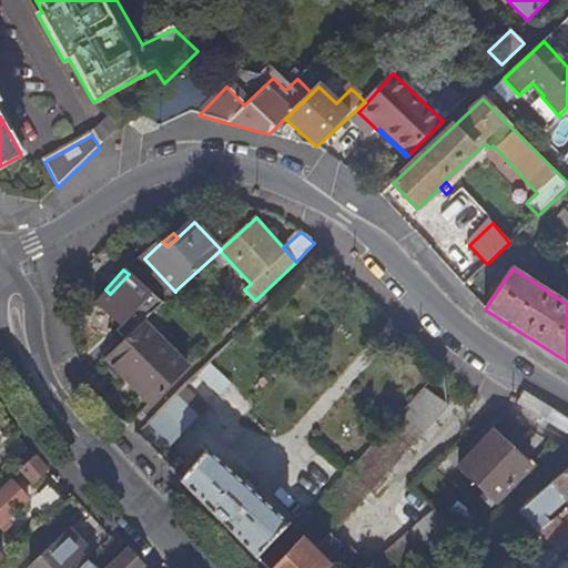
[(110,294),(105,290),(93,303),(119,327),(152,295),(129,274),(110,294)]
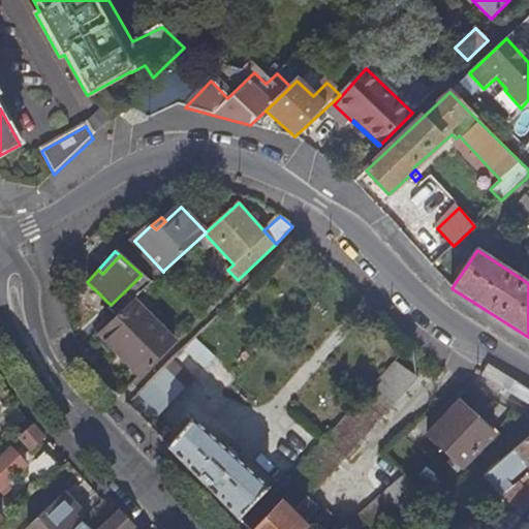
[(96,333),(139,376),(172,344),(130,302),(96,333)]
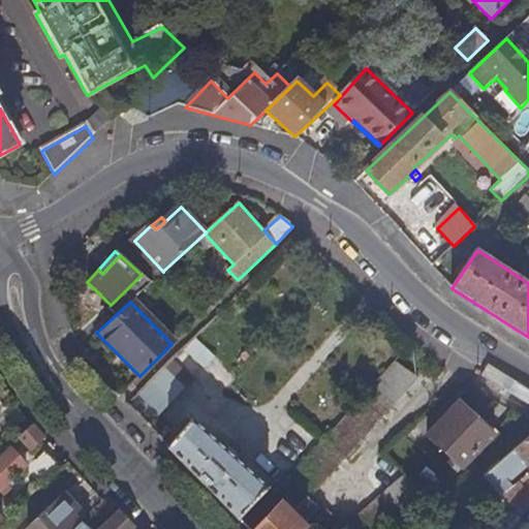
[(212,359),(193,338),(182,350),(200,369),(212,359)]
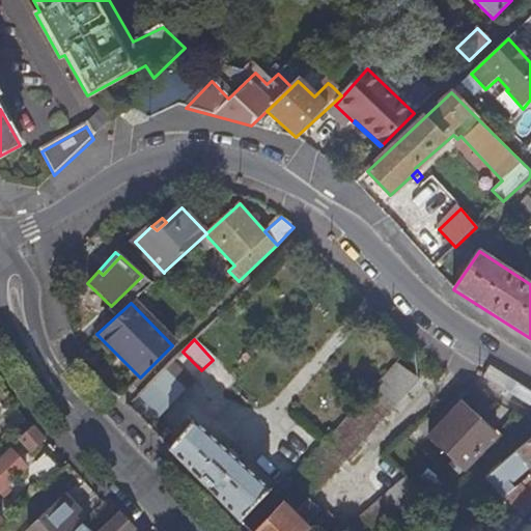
[(192,384),(171,362),(126,407),(136,417),(147,428),(159,417),(192,384)]
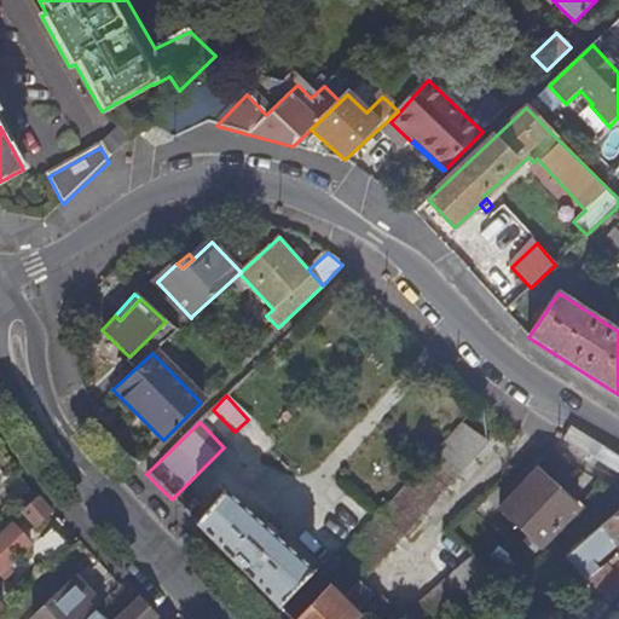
[(489,441),(462,422),(370,524),(334,563),(335,563),(343,570),(359,583),(360,584),(489,441)]
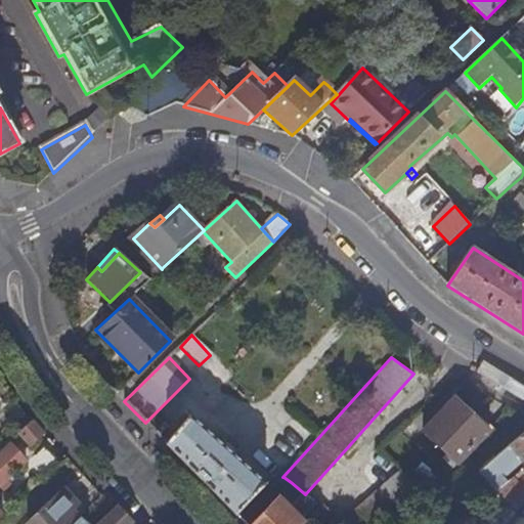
[(493,424),(454,393),(423,433),(462,464),(493,424)]
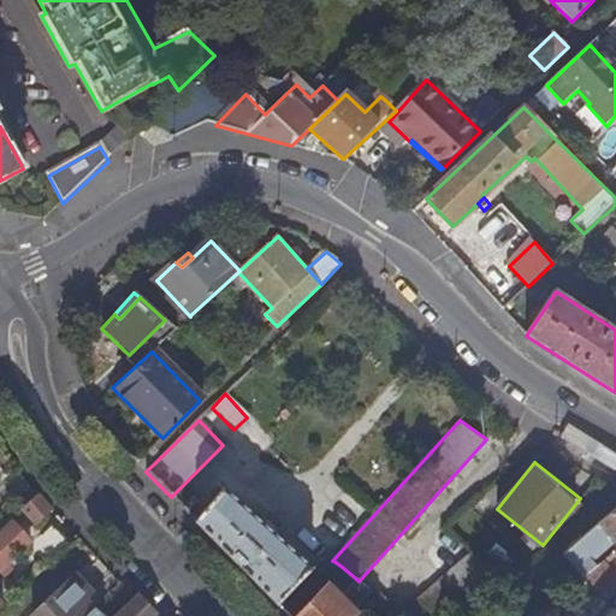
[(184,484),(171,497),(187,515),(201,502),(184,484)]
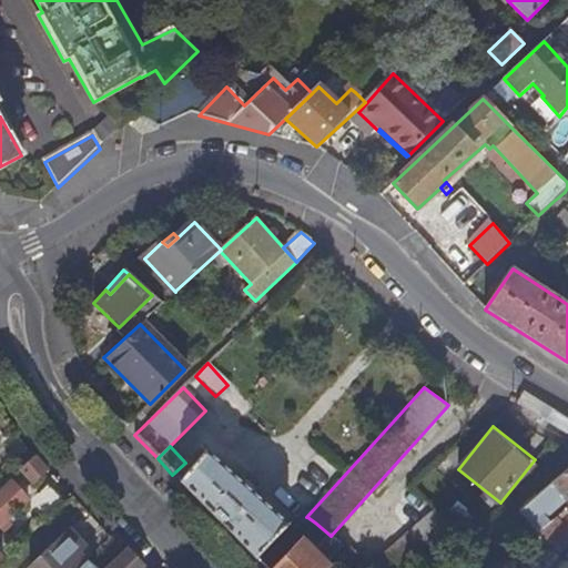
[(179,482),(251,556),(254,559),(285,525),(205,450),(179,482)]
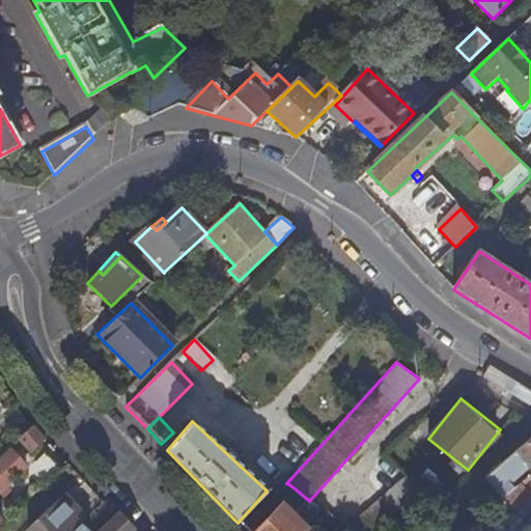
[(43,440),(30,426),(17,439),(29,452),(43,440)]
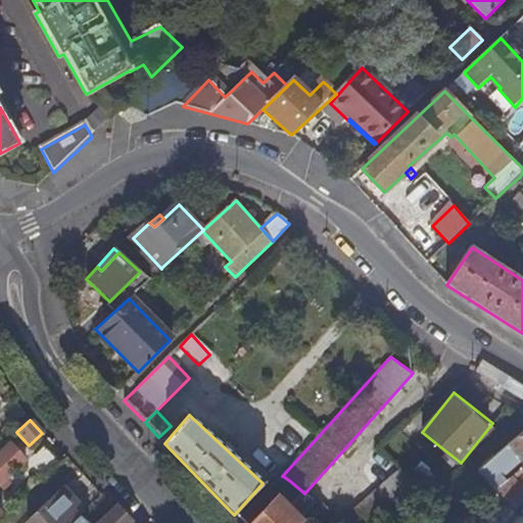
[(522,432),(478,471),(494,491),(506,482),(498,474),(518,459),(522,465),(522,432)]
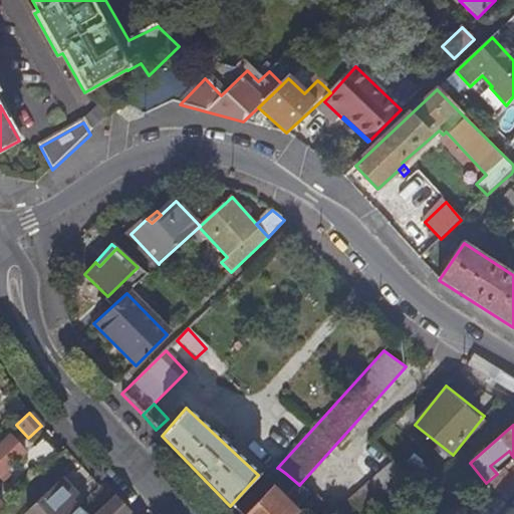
[(37,473),(56,455),(40,438),(22,457),(37,473)]
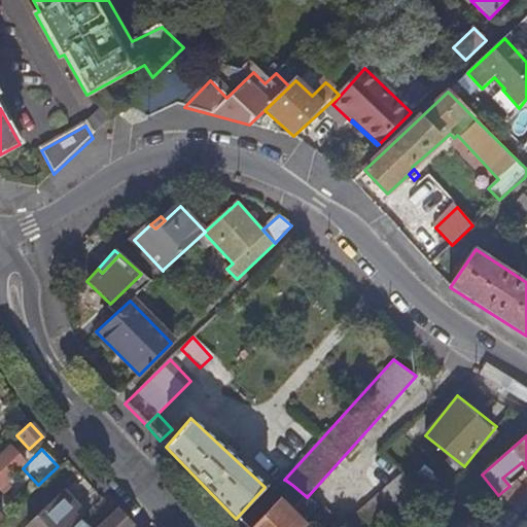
[(9,450),(0,457),(0,485),(23,464),(9,450)]
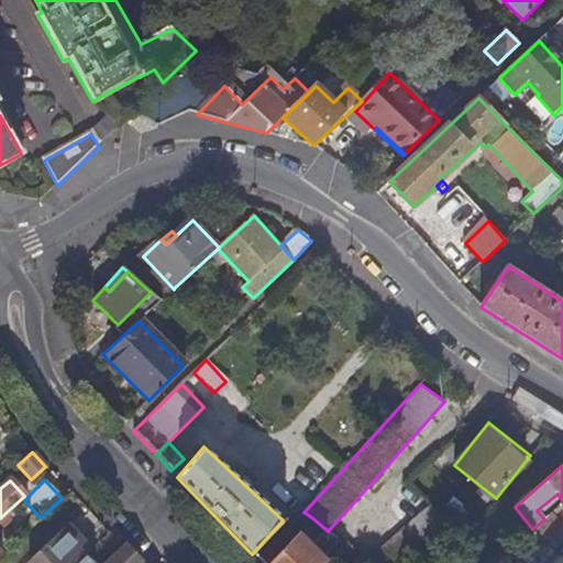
[(370,562),(416,562),(460,528),(434,506),(368,561),(370,562)]
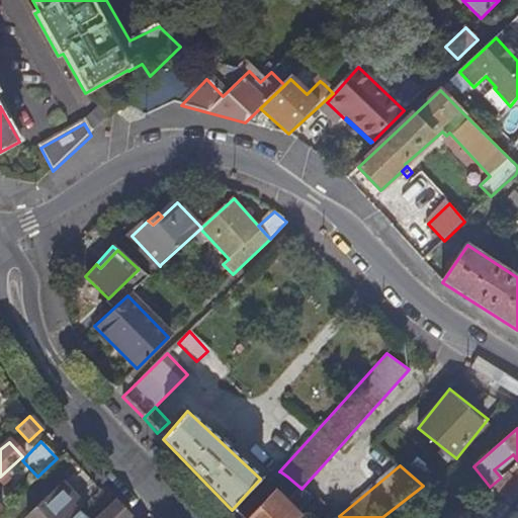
[(517,498),(517,486),(507,473),(492,487),(510,506),(517,498)]
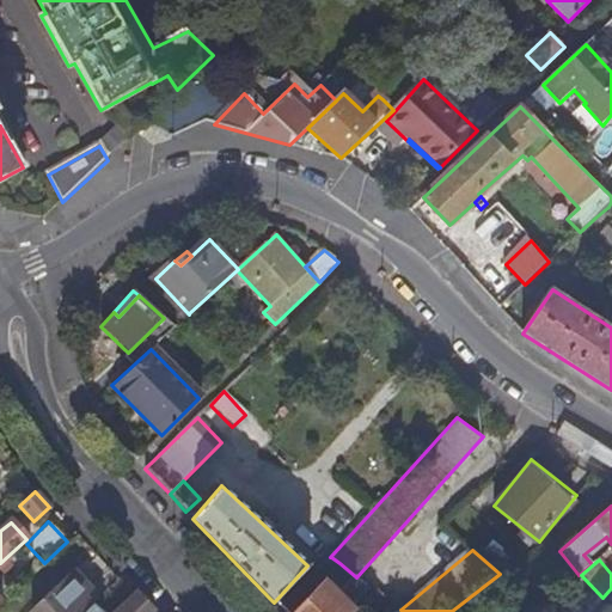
[(350,611),(353,610),(350,607),(368,587),(356,577),(355,576),(340,563),(295,611),(350,611)]
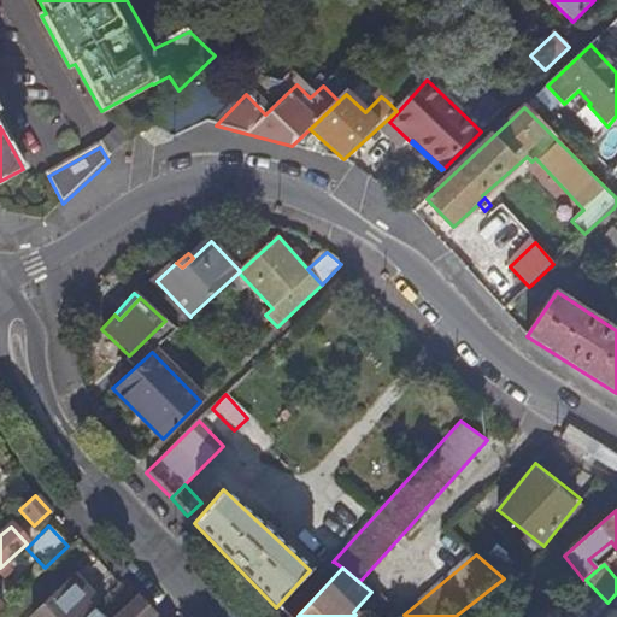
[(97,616),(82,601),(89,594),(72,577),(30,616),(97,616)]
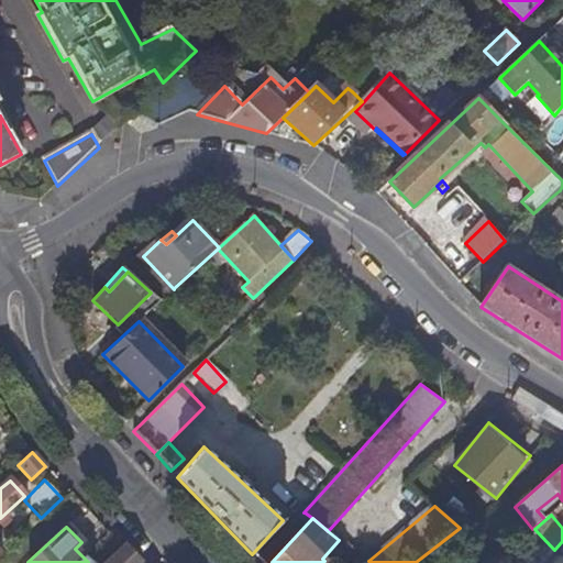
[(365,562),(367,562),(346,541),(323,562),(365,562)]
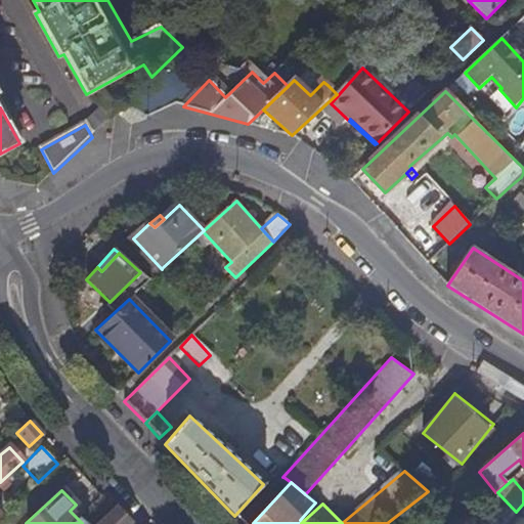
[(129,523),(130,523),(116,508),(113,510),(97,523),(129,523)]
